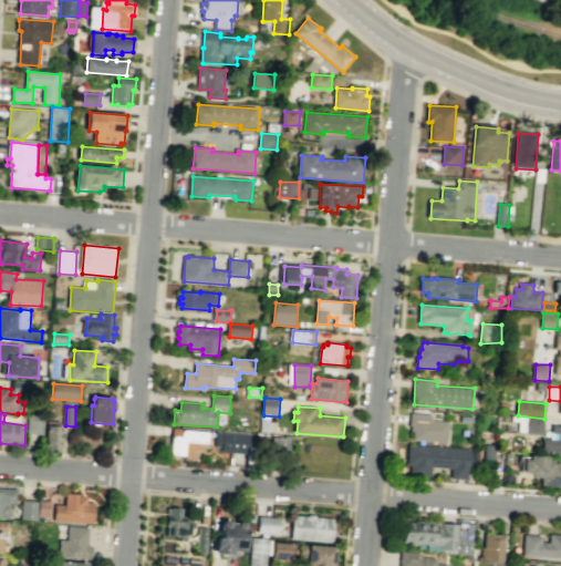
[(413,414),(412,425),(414,425),(413,431),(416,431),(415,440),(449,442),(450,422),(435,421),(435,415),(413,414)]
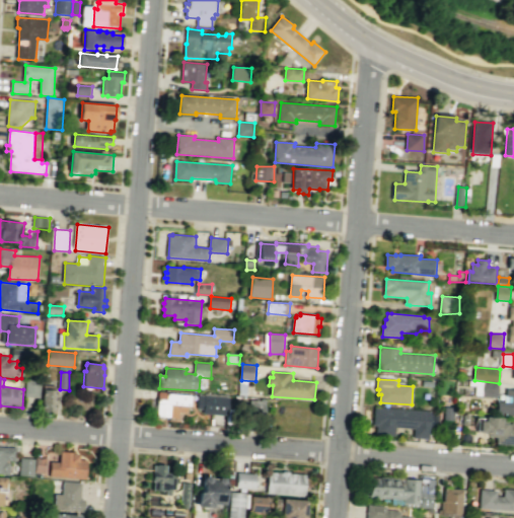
[(26,397),(27,380),(43,381),(42,398),(26,397)]
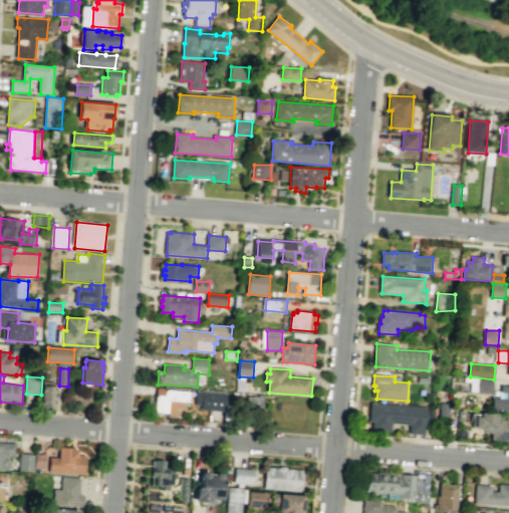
[(480,379),(479,393),(494,394),(495,380),(480,379)]
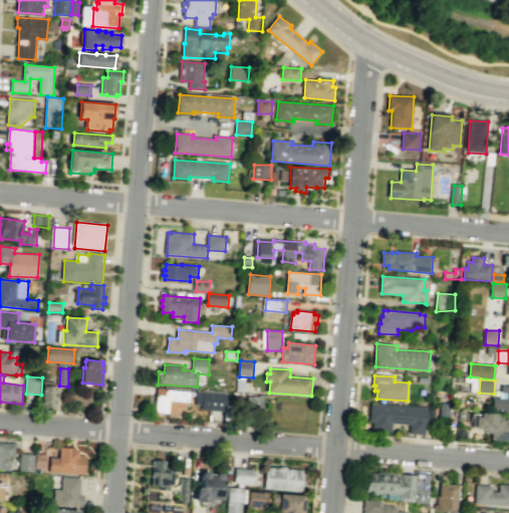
[(44,381),(43,387),(42,410),(56,410),(56,400),(58,400),(58,394),(56,394),(56,381),(44,381)]
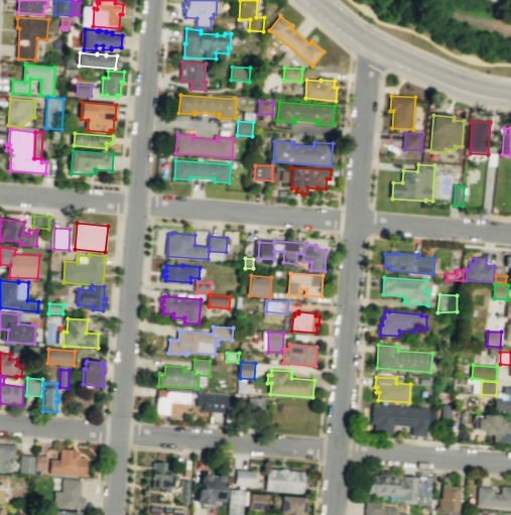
[(504,394),(510,394),(510,401),(496,399),(495,412),(510,413),(510,387),(505,387),(504,394)]
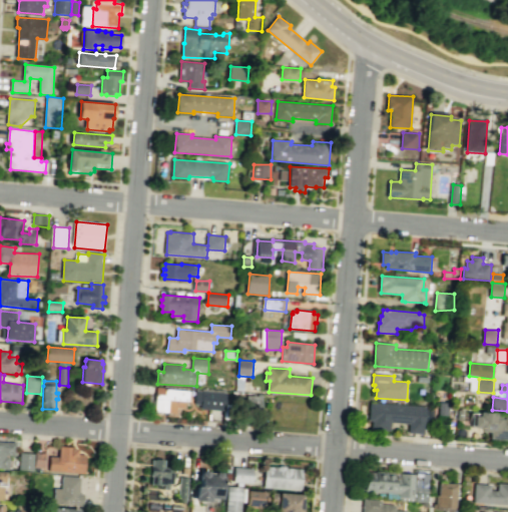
[(166,389),(166,395),(158,395),(156,412),(178,414),(178,408),(186,409),(186,402),(190,402),(191,391),(166,389)]
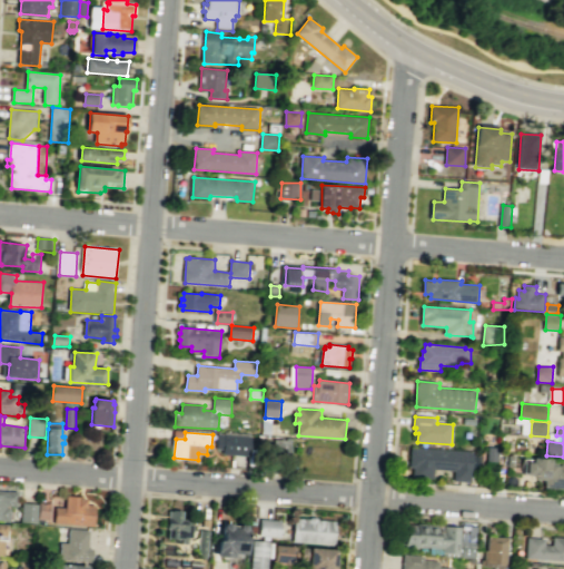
[(219,433),(253,435),(250,455),(225,454),(226,450),(218,449),(219,433)]
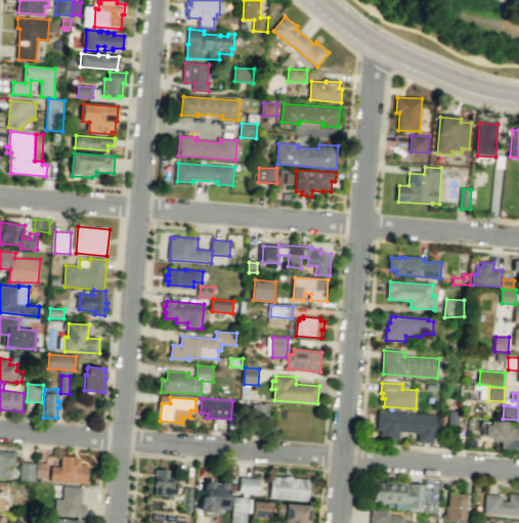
[(269,405),(252,404),(252,417),(269,418),(269,405)]
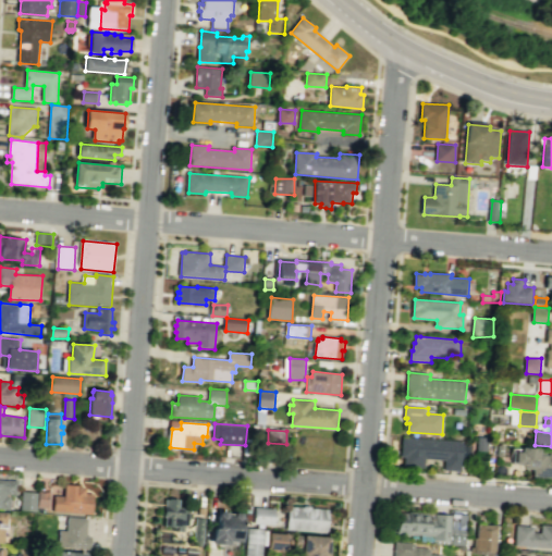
[(404,437),(465,442),(464,461),(463,461),(462,471),(446,470),(448,460),(427,459),(426,468),(406,467),(407,457),(403,457),(404,437)]
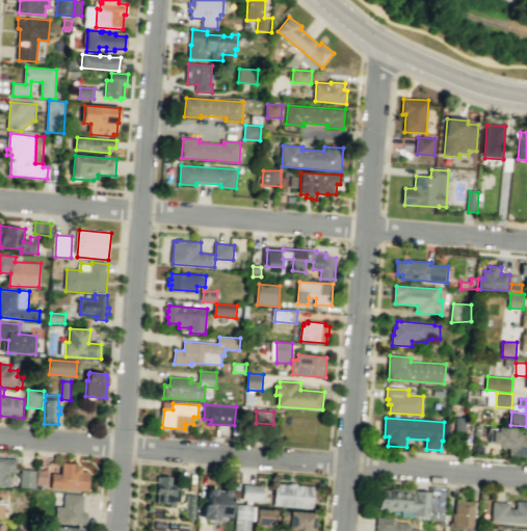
[(458,418),(468,418),(467,431),(457,430),(458,418)]
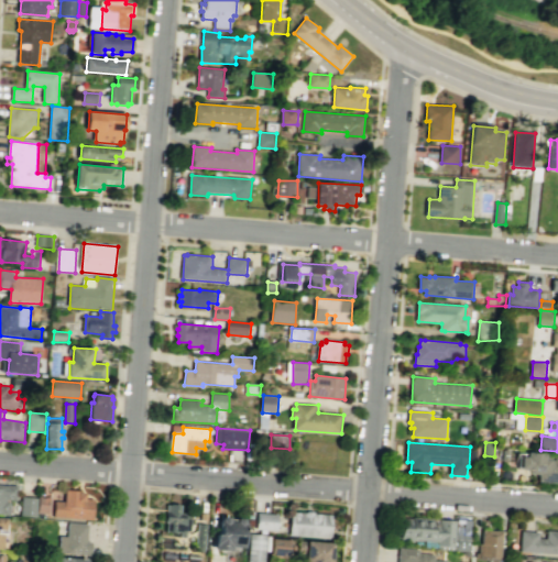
[(528,452),(527,458),(522,456),(522,469),(526,469),(527,471),(534,471),(534,473),(542,474),(540,482),(557,483),(557,458),(557,460),(546,459),(546,454),(528,452)]
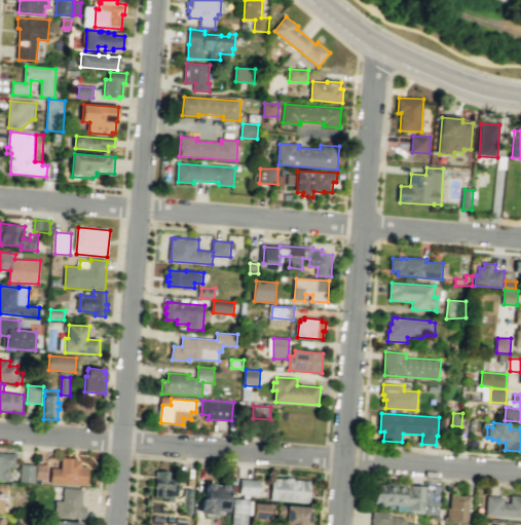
[(0,452),(19,454),(17,467),(11,467),(10,482),(0,480),(0,452)]
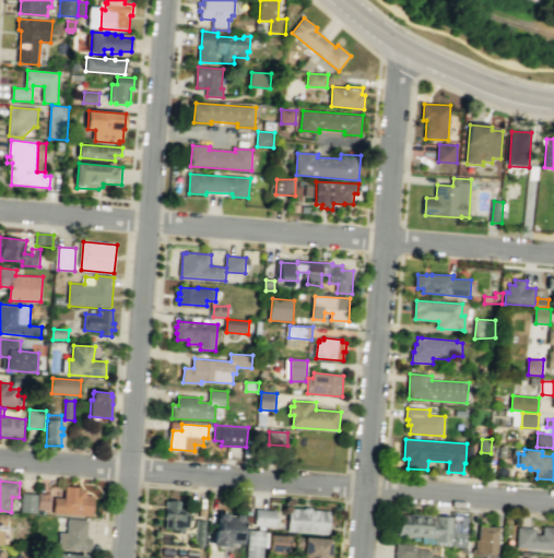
[(57,497),(66,498),(67,487),(82,487),(82,489),(86,489),(86,495),(96,496),(94,517),(55,514),(57,497)]
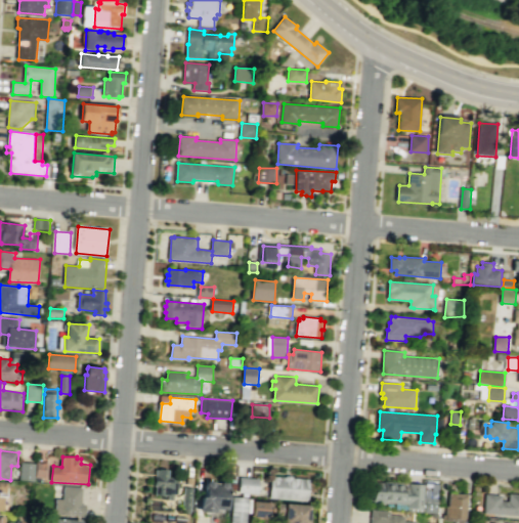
[(38,462),(48,463),(47,478),(37,478),(38,462)]
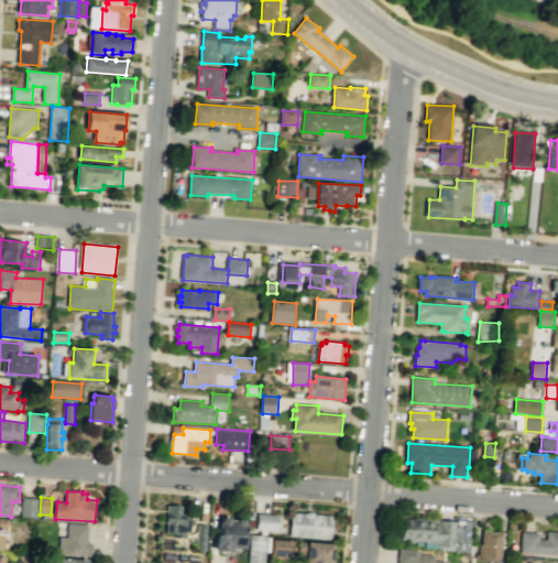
[(24,498),(23,517),(39,518),(40,499),(24,498)]
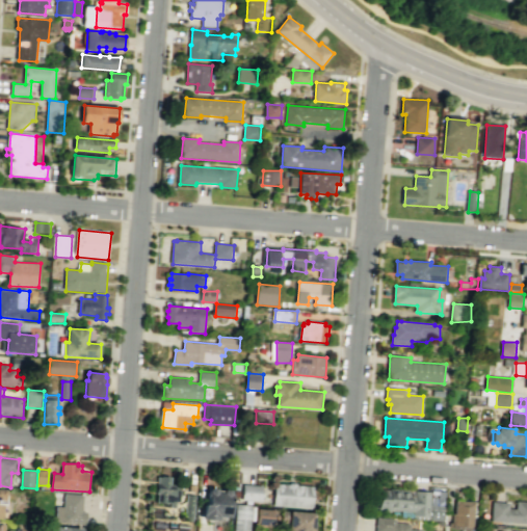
[(160,477),(173,478),(172,485),(182,486),(182,502),(179,501),(178,507),(173,507),(173,503),(159,503),(159,495),(158,494),(158,484),(159,484),(160,477)]
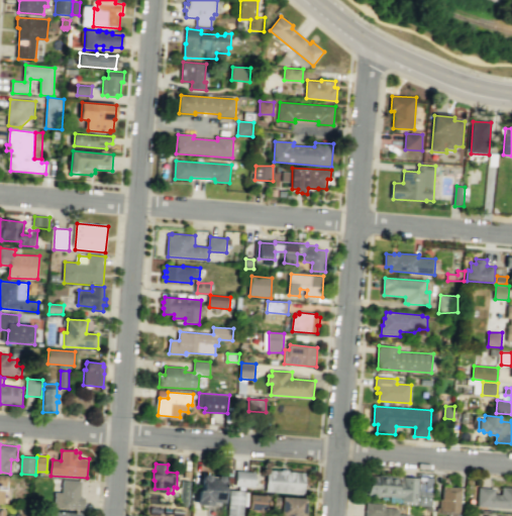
[(269,471),(283,472),(283,470),(290,470),(290,472),(306,473),(305,495),(267,492),(269,471)]
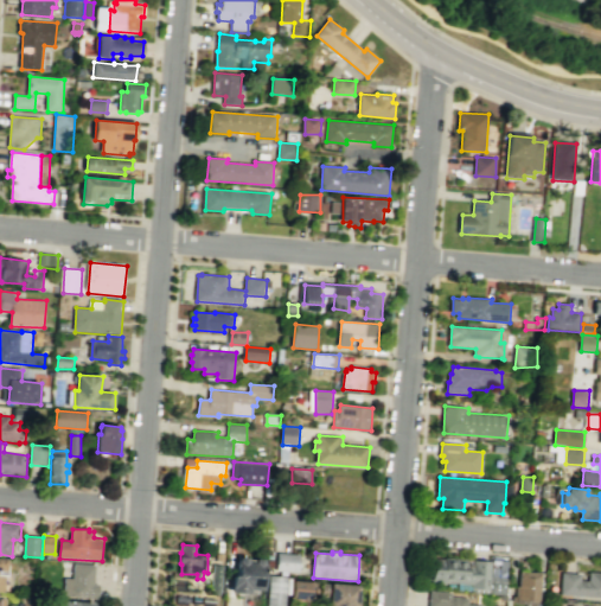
[(280,553),(279,571),(301,572),(301,554),(280,553)]
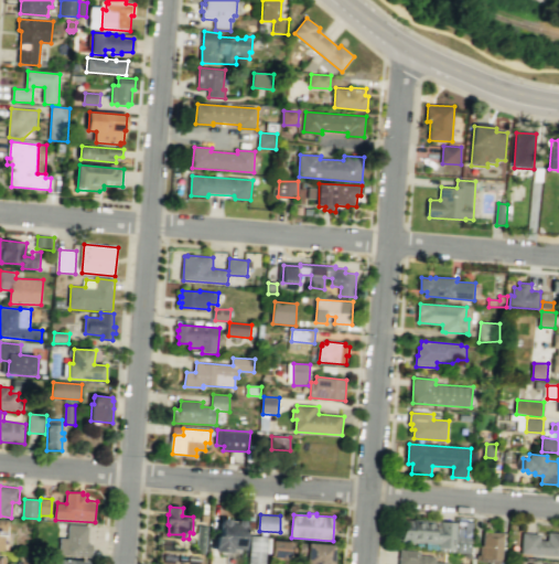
[(221,528),(221,522),(224,522),(224,519),(232,519),(232,523),(238,523),(238,520),(246,520),(246,525),(248,525),(246,549),(233,547),(233,553),(216,551),(217,535),(219,535),(221,528)]
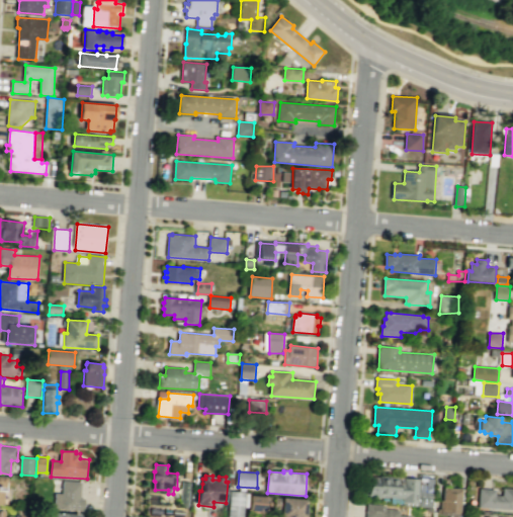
[(371,477),(370,497),(405,498),(405,505),(434,508),(434,493),(420,492),(421,479),(381,476),(380,476),(380,478),(371,477)]
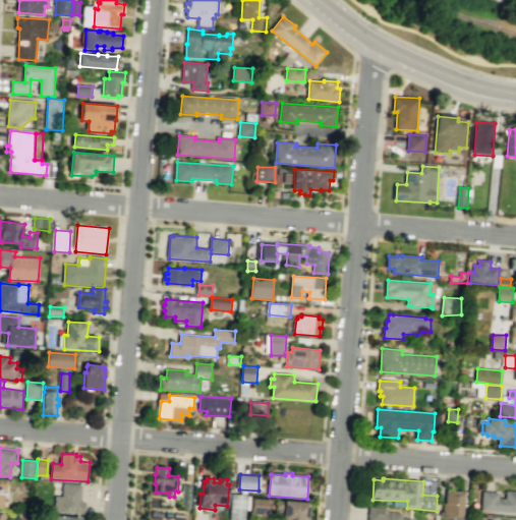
[(0,479),(7,480),(6,485),(9,485),(8,495),(6,495),(5,508),(0,507),(0,479)]
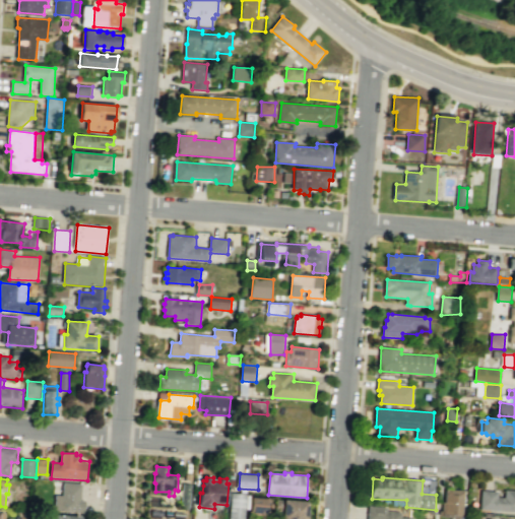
[(64,482),(83,484),(82,501),(86,501),(85,513),(57,511),(56,509),(57,495),(63,496),(64,482)]
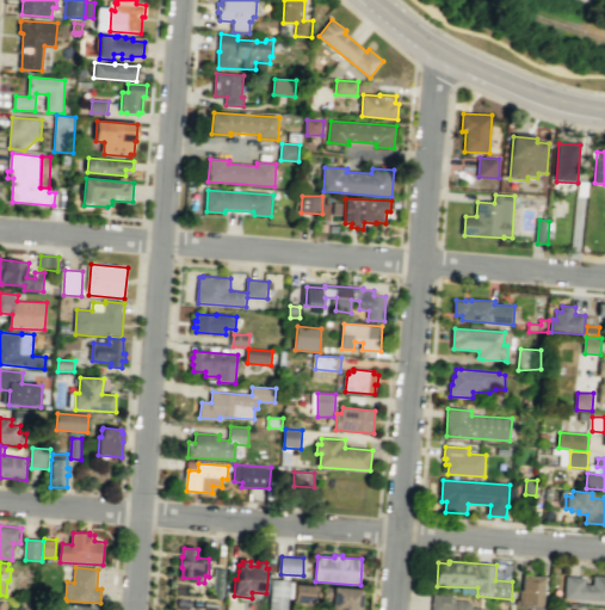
[(217,568),(228,570),(224,599),(216,598),(216,591),(215,591),(217,568)]
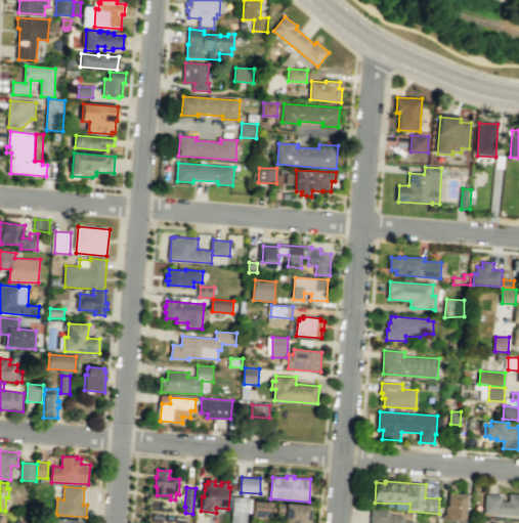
[(450,493),(469,494),(468,519),(466,519),(466,520),(466,522),(457,522),(446,521),(447,520),(444,520),(445,515),(447,515),(448,506),(449,506),(450,493)]
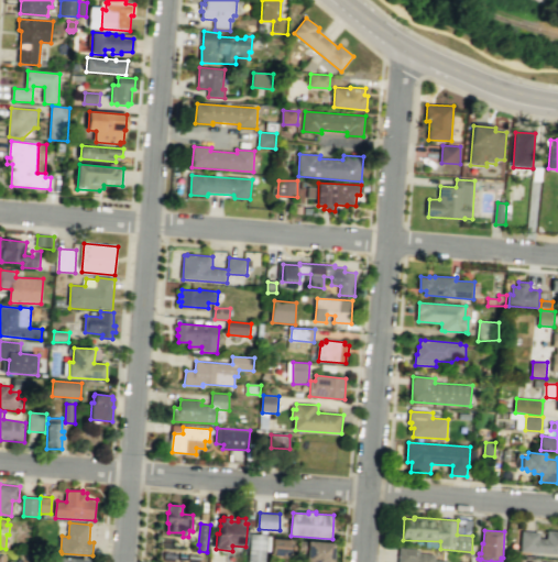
[(523,531),(540,532),(540,539),(548,539),(549,531),(557,532),(557,554),(522,552),(523,531)]
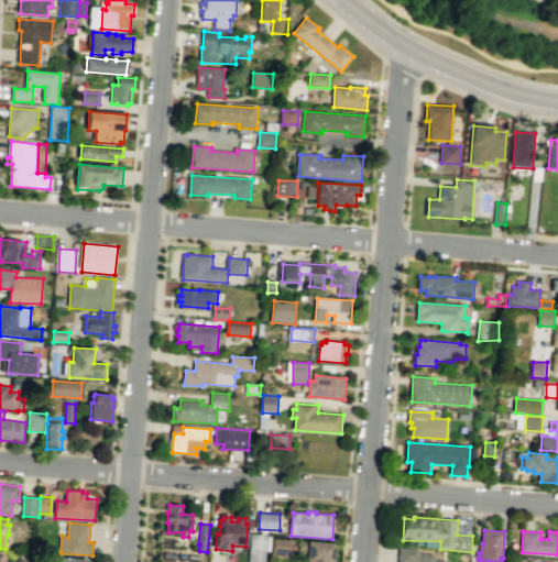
[(250,561),(252,533),(269,536),(266,561),(250,561)]
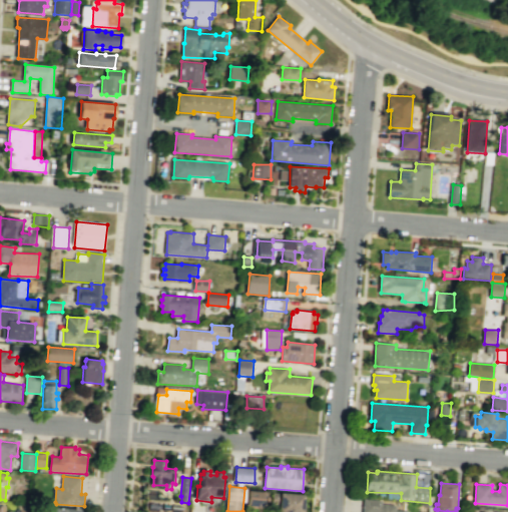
[(250,490),(249,508),(268,509),(269,492),(250,490)]
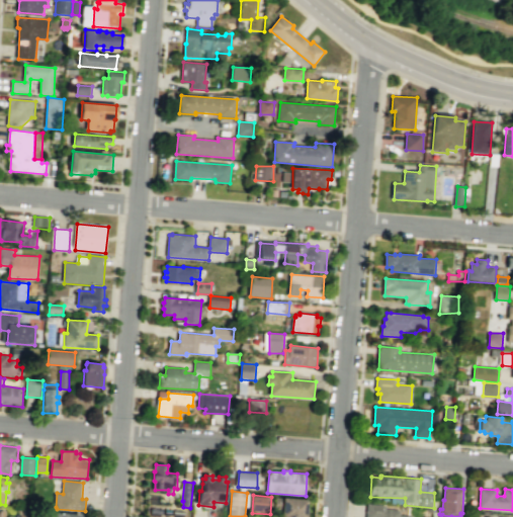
[(276,497),(308,500),(307,516),(281,516),(282,514),(275,513),(276,497)]
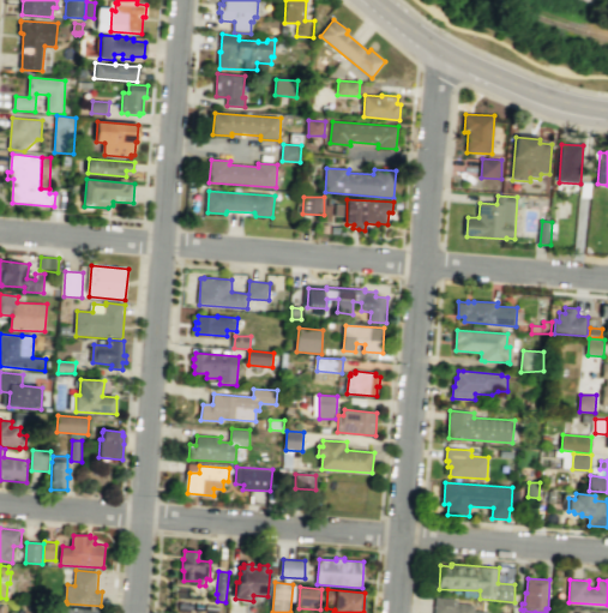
[(435,612),(437,598),(459,600),(458,605),(475,606),(475,612),(435,612)]
